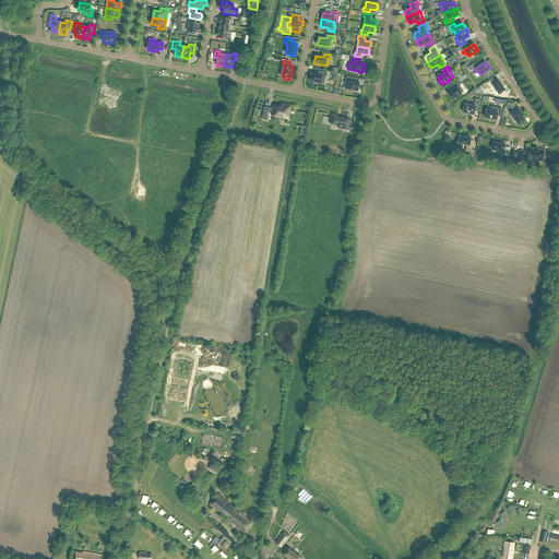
[(326,76),(328,72),(320,71),(320,75),(311,73),(311,76),(310,81),(313,82),(318,83),(318,82),(323,83),(325,76),(326,76)]
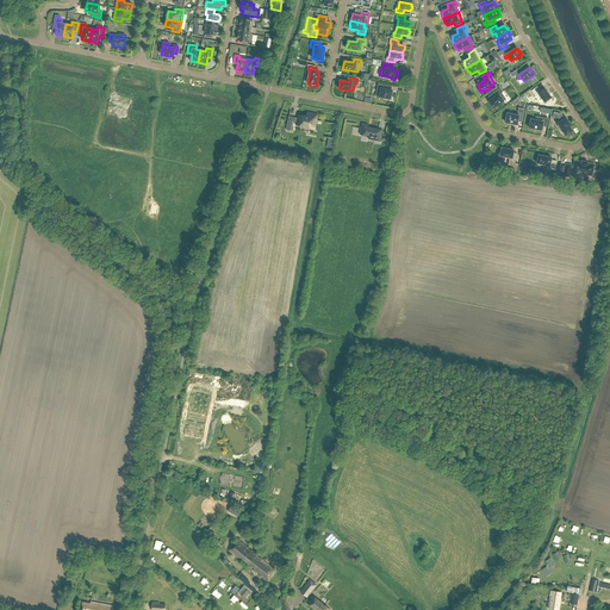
[(392,95),(393,92),(392,92),(392,91),(386,89),(386,85),(379,83),(377,97),(385,98),(385,99),(390,100),(390,99),(391,99),(391,95),(392,95)]
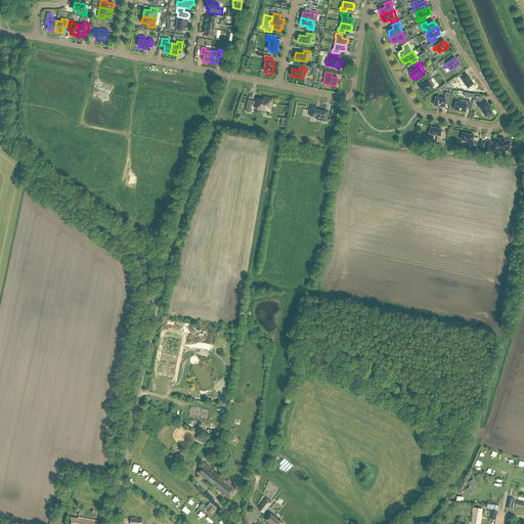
[(462,74),(456,78),(460,83),(463,81),(468,88),(474,84),(467,75),(464,77),(462,74)]
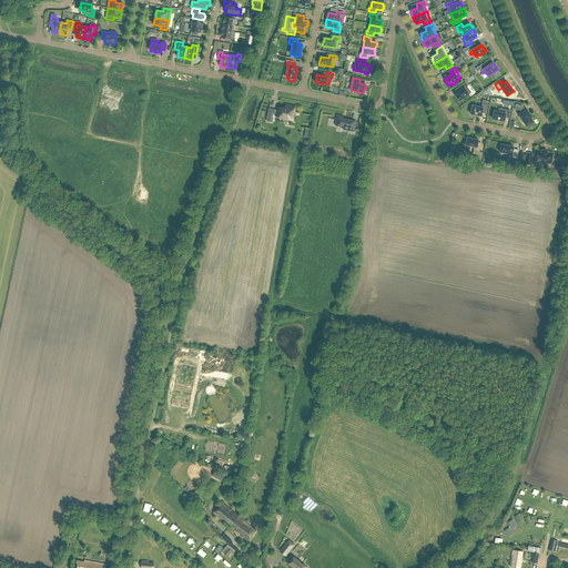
[(459,101),(470,92),(467,87),(468,85),(465,82),(459,87),(462,90),(455,94),(457,97),(457,98),(459,101)]
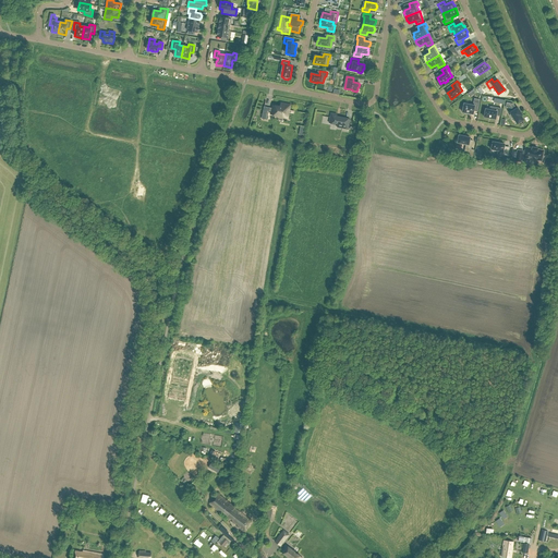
[(462,107),(461,111),(462,111),(462,112),(469,113),(469,114),(473,114),(474,110),(477,111),(480,102),(480,99),(474,98),(473,101),(473,106),(464,104),(463,107),(462,107)]
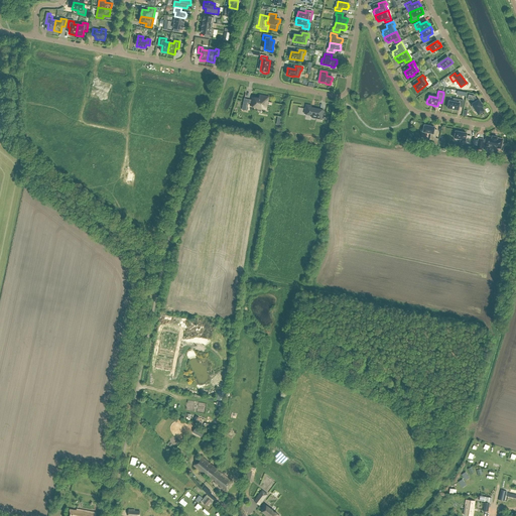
[(478,101),(475,96),(469,95),(468,99),(474,101),(475,103),(472,105),(479,114),(484,111),(481,107),(483,106),(479,101),(478,101)]
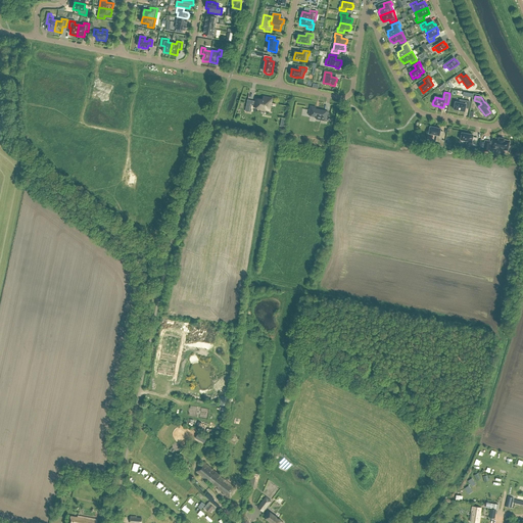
[(270,110),(272,99),(263,97),(263,100),(255,99),(253,107),(270,110)]
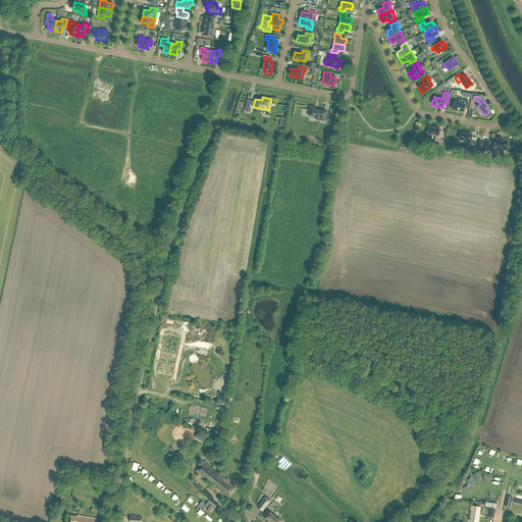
[(454,102),(453,109),(464,111),(464,107),(468,108),(469,102),(463,101),(458,100),(457,103),(454,102)]
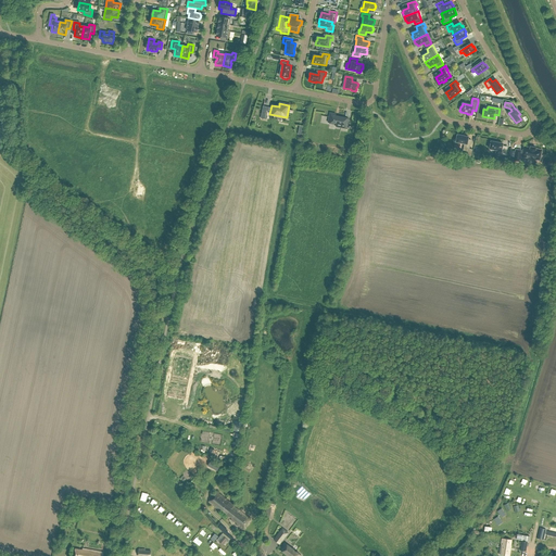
[(336,114),(330,113),(328,123),(337,124),(336,126),(344,128),(345,125),(348,126),(349,119),(336,116),(336,114)]
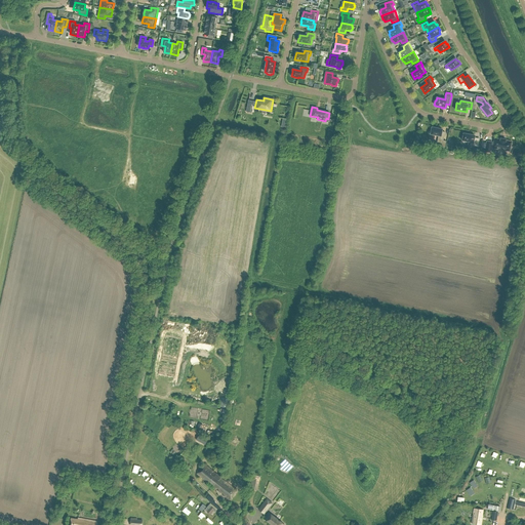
[(445,147),(446,142),(443,140),(445,132),(442,131),(442,129),(436,128),(436,127),(433,126),(432,127),(432,128),(431,127),(430,131),(431,132),(431,134),(434,134),(434,135),(438,136),(437,143),(442,144),(441,147),(445,147)]
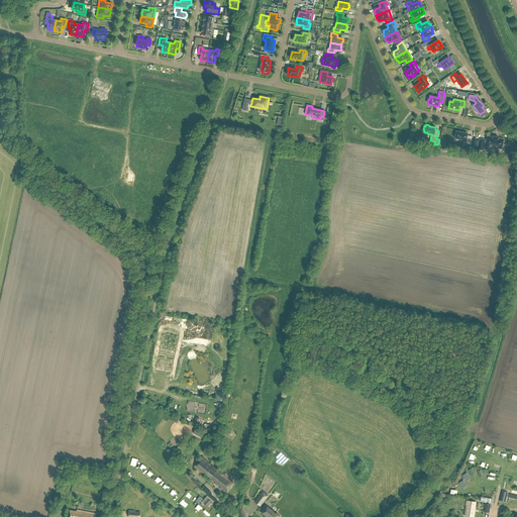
[(459,139),(463,140),(462,143),(471,144),(472,138),(467,137),(468,133),(456,131),(455,138),(455,139),(458,140),(459,139)]
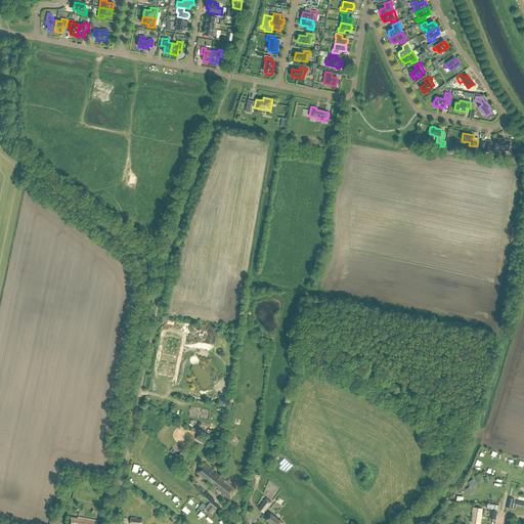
[(70,140),(68,147),(75,149),(74,151),(83,155),(84,149),(87,150),(88,145),(86,144),(87,141),(79,138),(77,142),(70,140)]
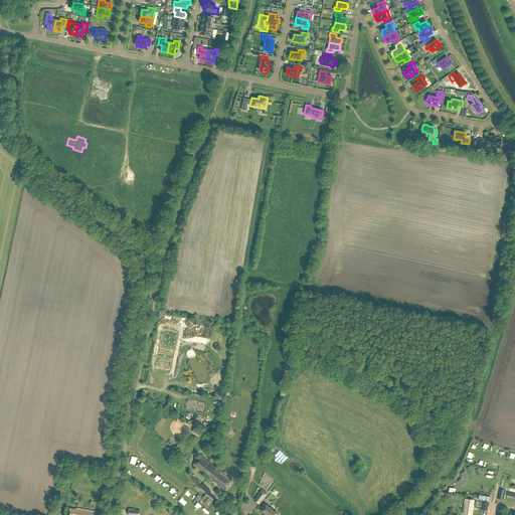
[(483,145),(500,149),(501,139),(496,138),(496,137),(491,136),(491,137),(485,136),(483,145)]
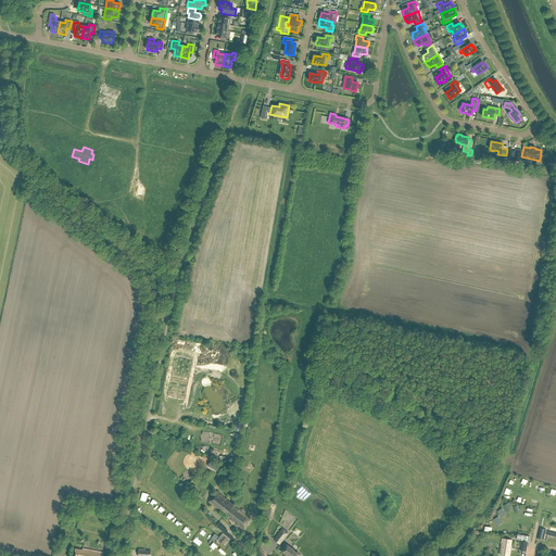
[(130,163),(131,164),(127,165),(129,176),(134,175),(134,178),(139,177),(136,162),(130,163)]
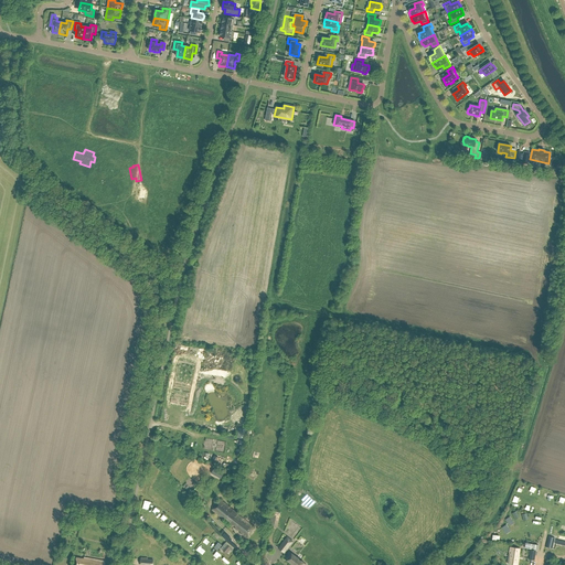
[(224,472),(215,467),(212,472),(222,478),(224,472)]
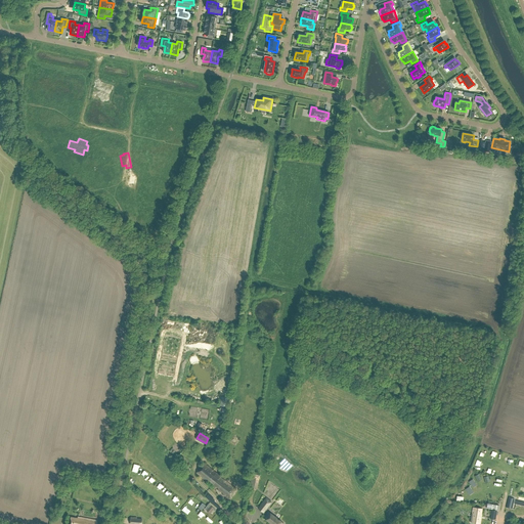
[(214,485),(221,477),(204,464),(197,473),(208,481),(214,485)]
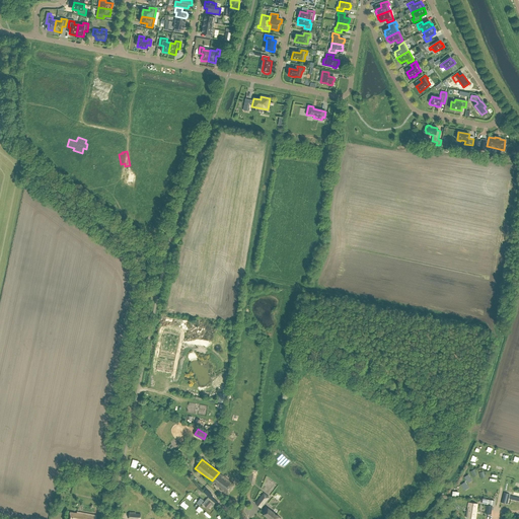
[(186,471),(190,468),(181,460),(177,463),(186,471)]
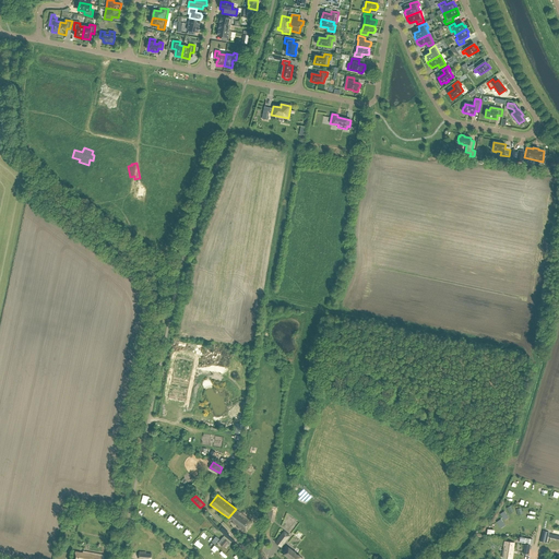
[(236,509),(228,518),(234,522),(233,523),(236,525),(236,524),(239,526),(238,527),(245,533),(252,522),(236,509)]
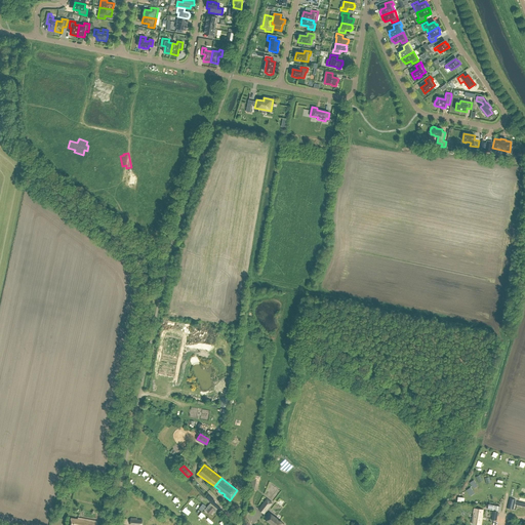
[(265,514),(273,502),(267,498),(258,510),(265,514)]
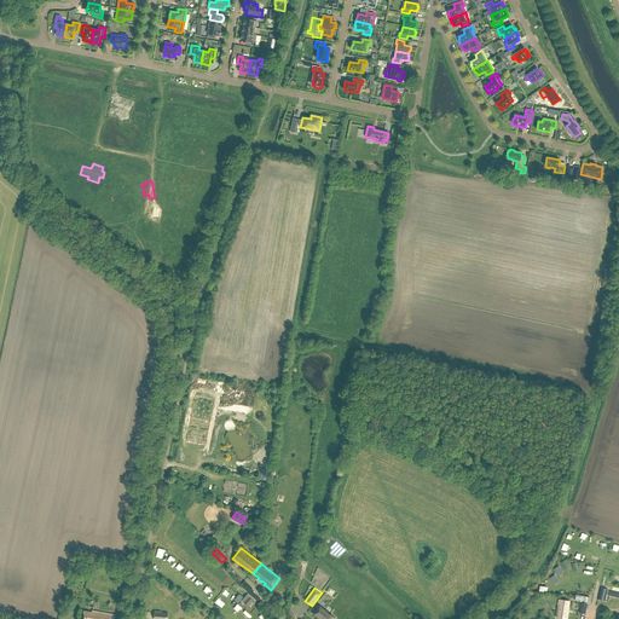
[(248,607),(254,601),(247,595),(242,601),(248,607)]
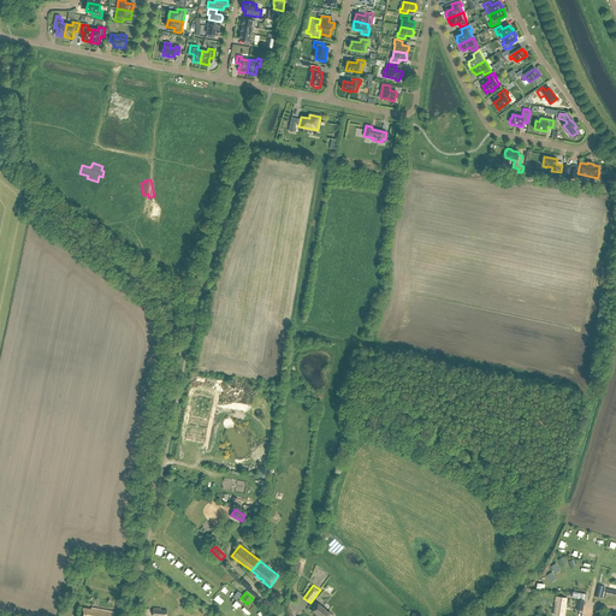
[(586,599),(587,594),(573,593),(573,597),(579,598),(579,600),(578,600),(576,610),(582,610),(584,599),(586,599)]
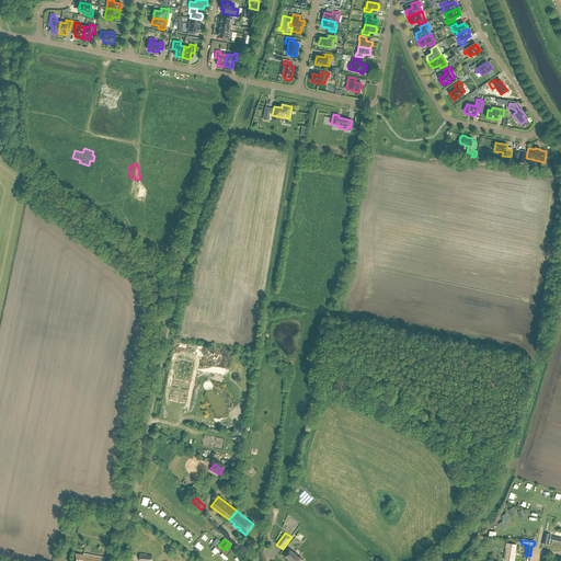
[(506,544),(504,560),(512,560),(514,560),(516,546),(506,544)]
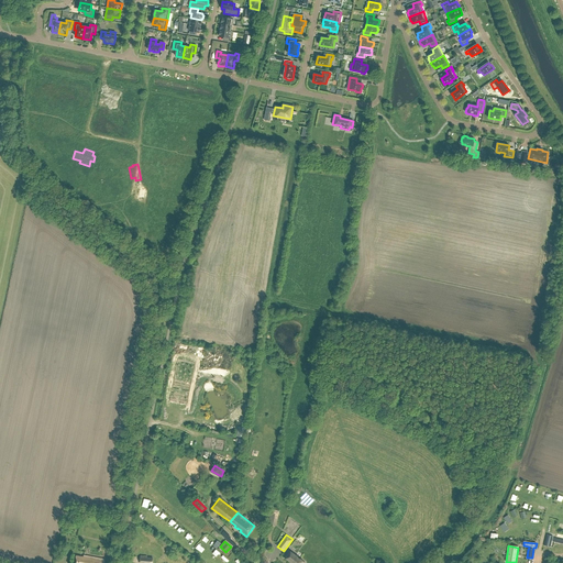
[(306,562),(289,549),(283,556),(290,562),(306,562)]
